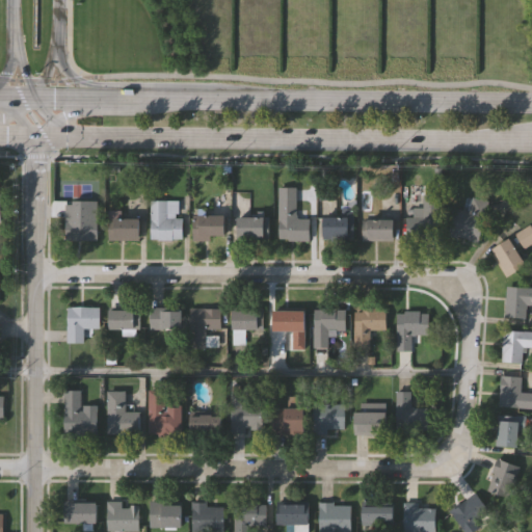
[(277,187),(295,187),(295,218),(309,218),(309,240),(277,240),(277,187)]
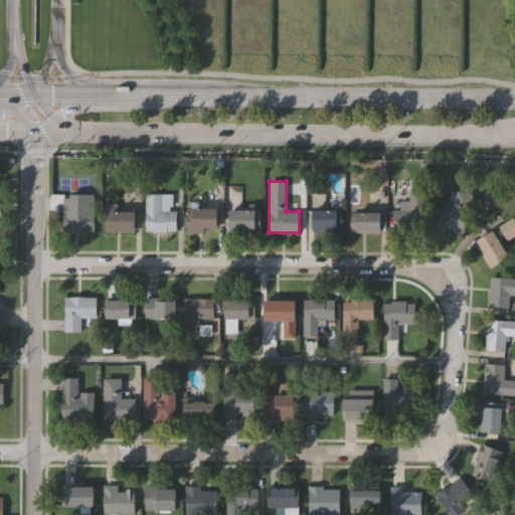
[(393,230),(394,201),(407,201),(407,188),(423,188),(423,231),(393,230)]
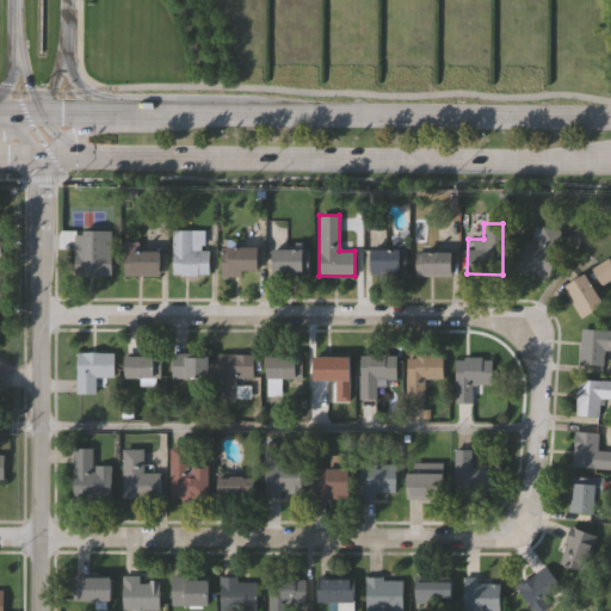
[(561,233),(548,279),(511,269),(519,239),(536,244),(542,227),(561,233)]
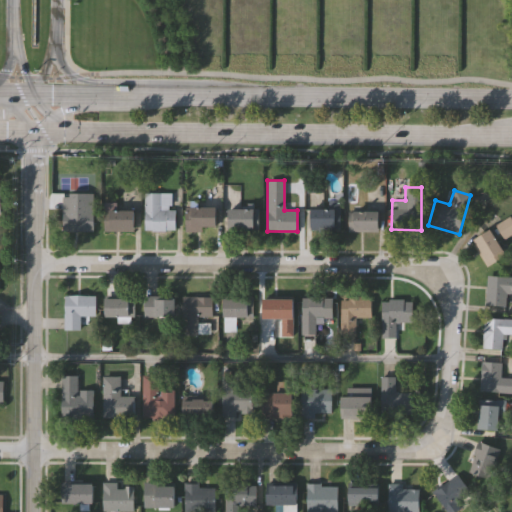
[(143,230),(143,192),(173,192),(173,230),(143,230)]
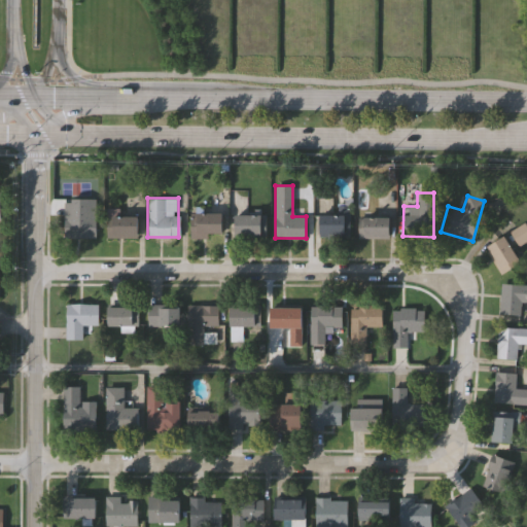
[(95,237),(63,237),(63,202),(79,202),(79,217),(95,217),(95,237)]
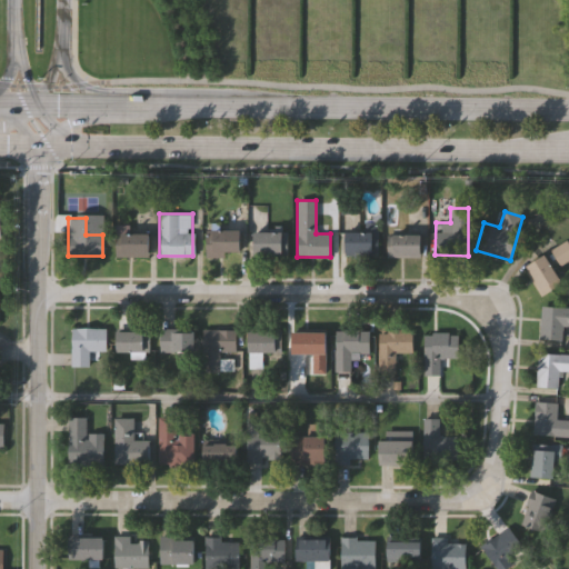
[(345,232),(366,232),(366,223),(377,223),(377,259),(345,259),(345,232)]
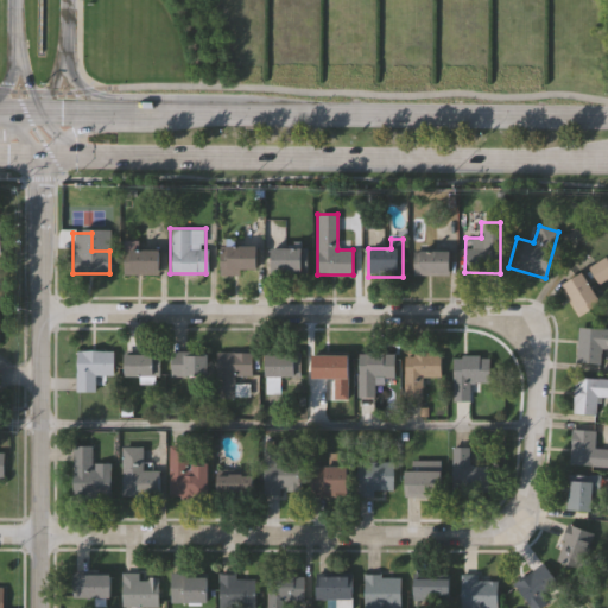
[(219,245),(257,245),(257,273),(219,273),(219,245)]
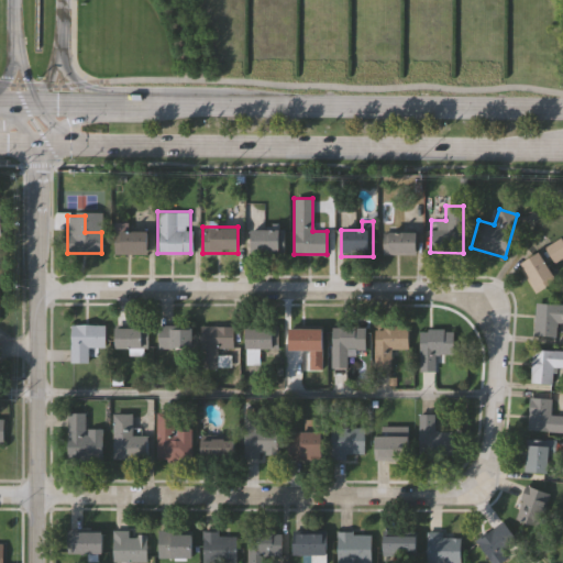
[(283,229),(283,253),(250,253),(250,229),(283,229)]
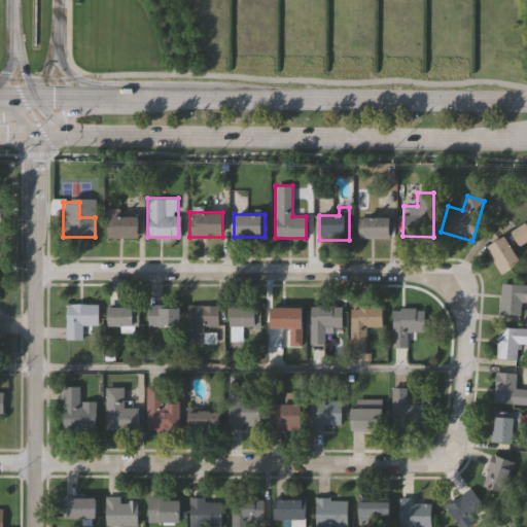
[(357,239),(357,214),(390,214),(390,239),(357,239)]
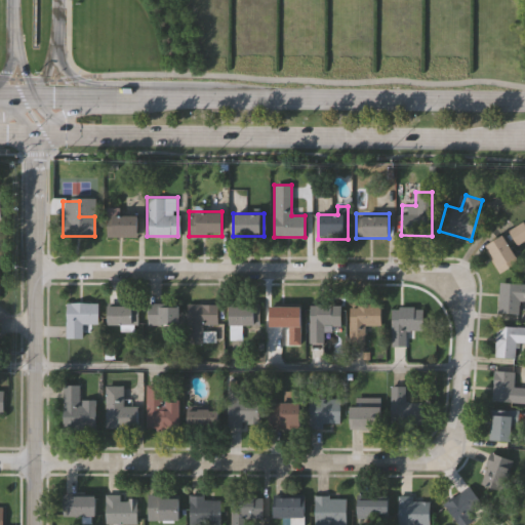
[(136,214),(136,237),(106,237),(106,214),(136,214)]
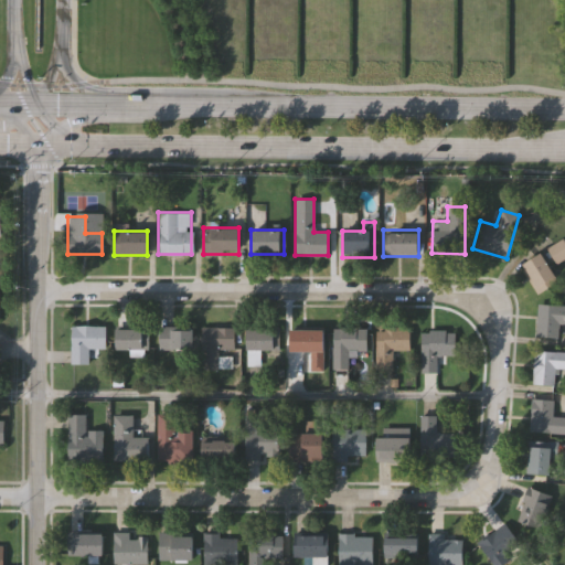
[(564,257),(554,263),(546,247),(563,240),(564,244),(564,257)]
